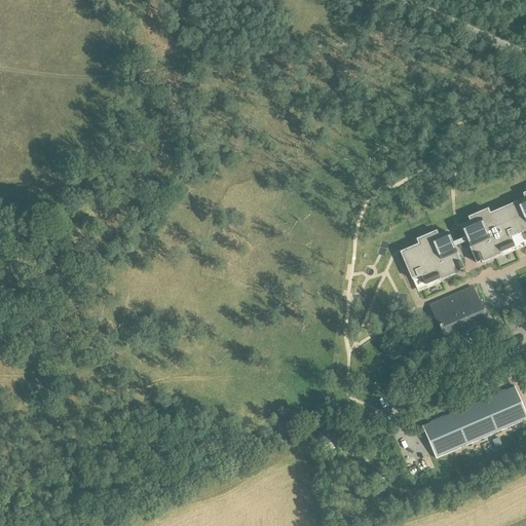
[(509,195),(524,187),(521,180),(504,188),(509,195)]
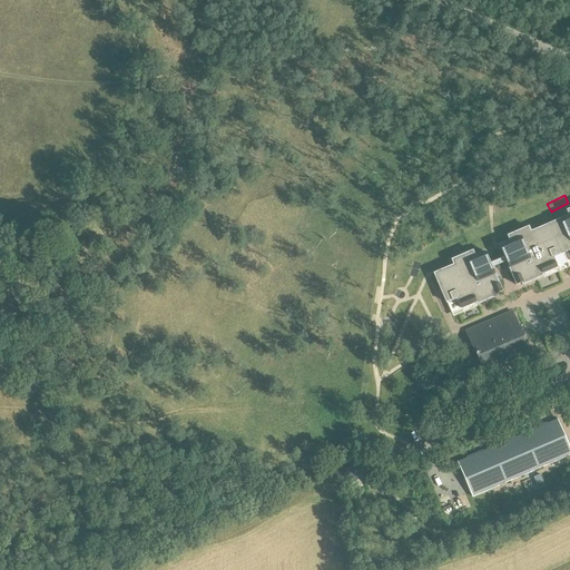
[(492,267),(507,262),(517,285),(521,283),(522,285),(543,276),(542,274),(557,267),(553,257),(569,249),(569,208),(567,210),(569,216),(531,232),(529,227),(508,236),(510,241),(499,245),(504,257),(490,264),(492,267)]
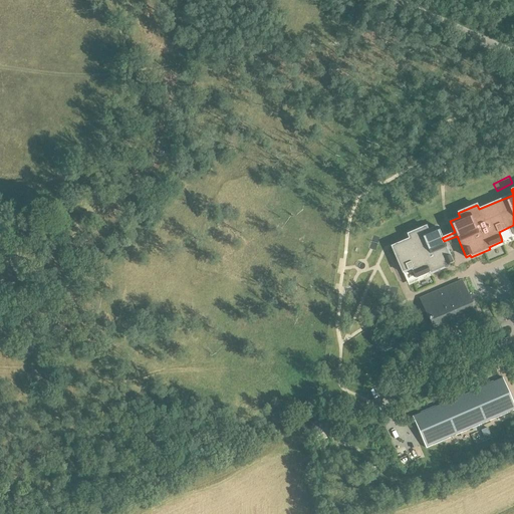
[(444,241),(442,238),(438,227),(428,231),(426,226),(408,235),(410,239),(392,247),(403,273),(412,269),(416,278),(430,273),(430,274),(431,274),(449,266),(448,265),(453,263),(444,241)]
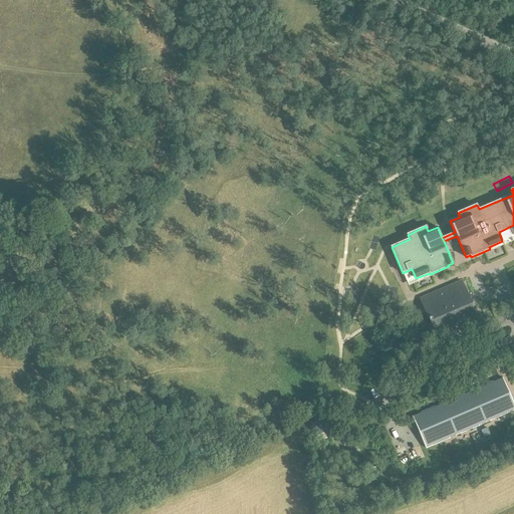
[(462,282),(437,292),(439,296),(423,303),(433,327),(473,310),(462,282)]
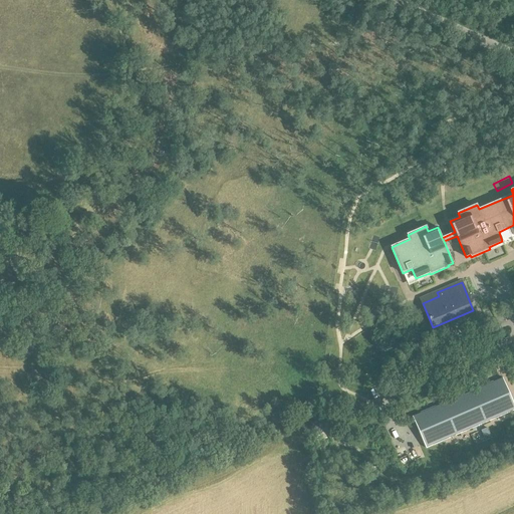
[(406,348),(410,357),(408,358),(412,365),(422,360),(419,353),(418,353),(414,344),(406,348)]
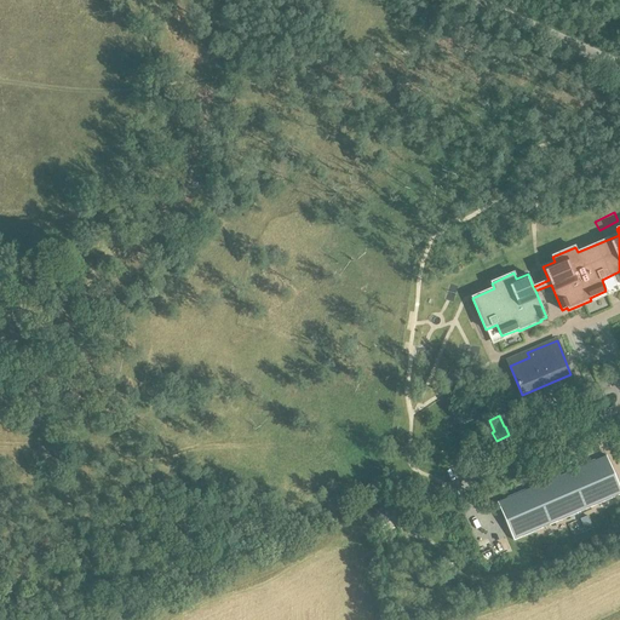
[(619,494),(619,488),(606,457),(498,503),(514,540),(619,494)]
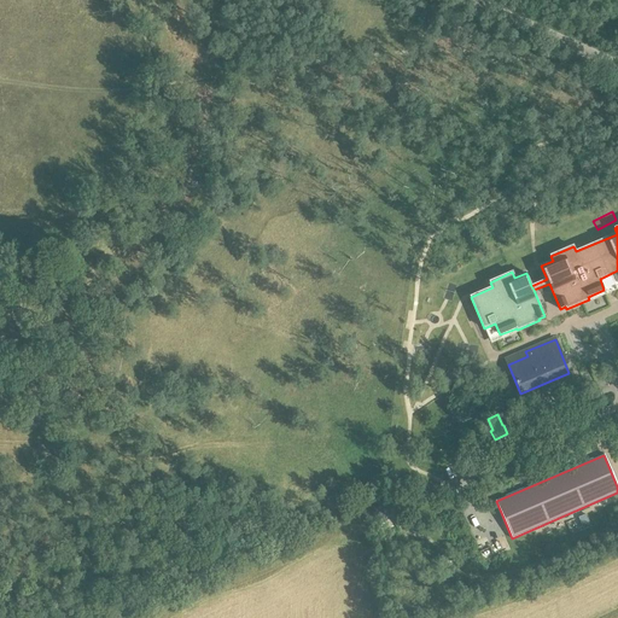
[(508,477),(517,473),(511,460),(502,465),(508,477)]
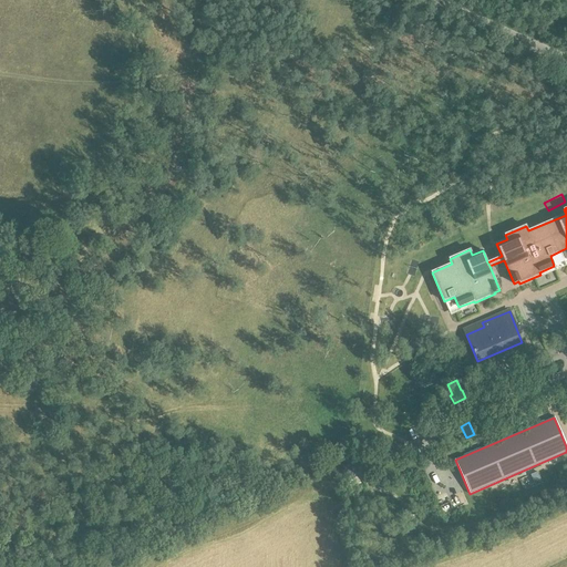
[(181,532),(191,528),(187,519),(177,524),(181,532)]
